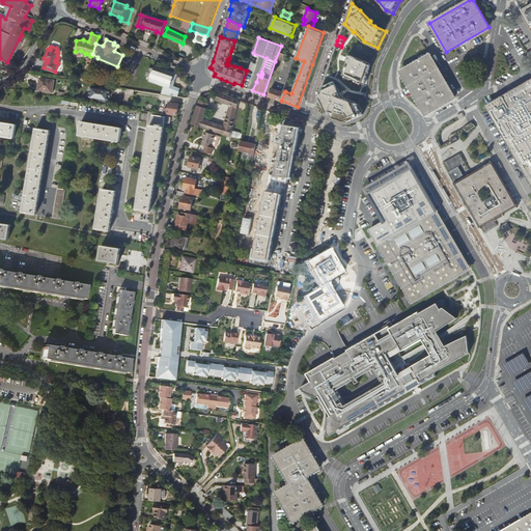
[(373,59),(352,51),(342,75),(364,83),(373,59)]
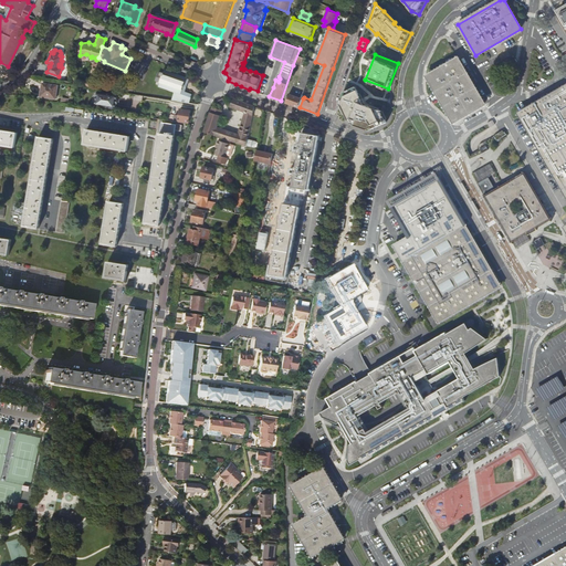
[(458,59),(427,75),(453,122),(484,104),(458,59)]
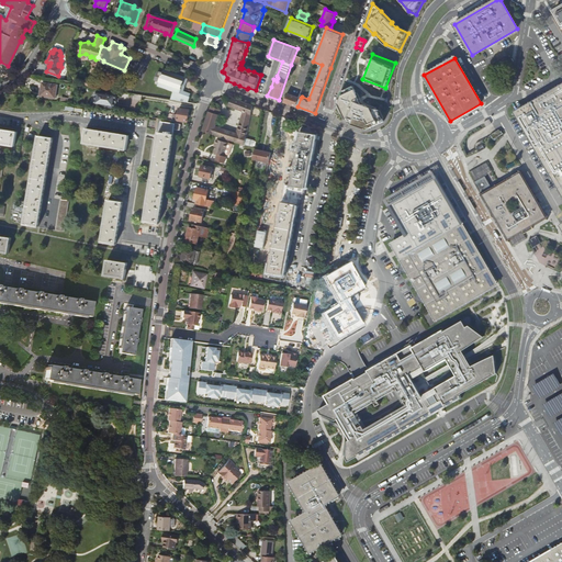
[(173,90),(170,99),(188,101),(189,96),(179,92),(184,77),(164,69),(163,72),(160,71),(160,74),(157,72),(155,79),(156,80),(155,82),(158,83),(158,86),(173,90)]
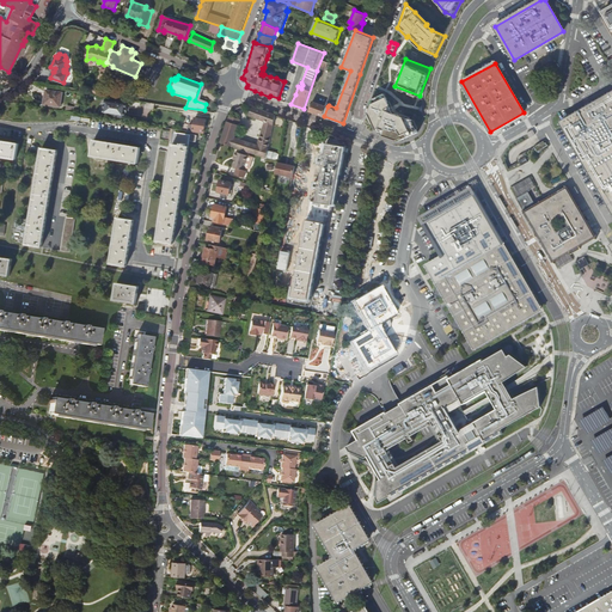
[(204,85),(201,84),(195,101),(206,104),(207,102),(200,98),(204,85)]
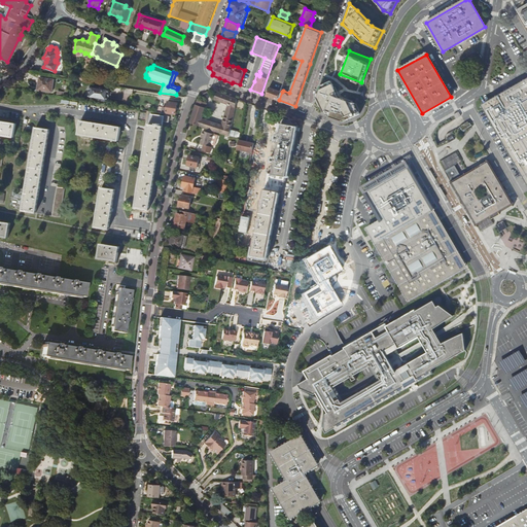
[(353,103),(338,97),(328,72),(325,82),(320,83),(315,99),(322,116),(339,123),(356,119),(353,103)]
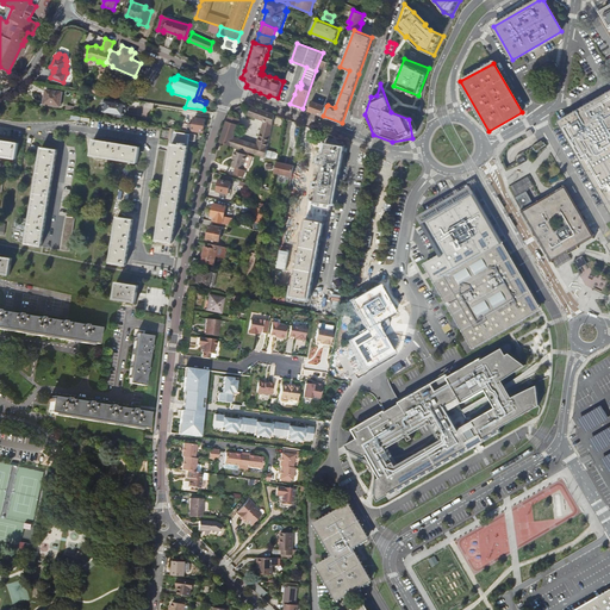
[(62,92),(45,89),(43,104),(60,106),(62,92)]
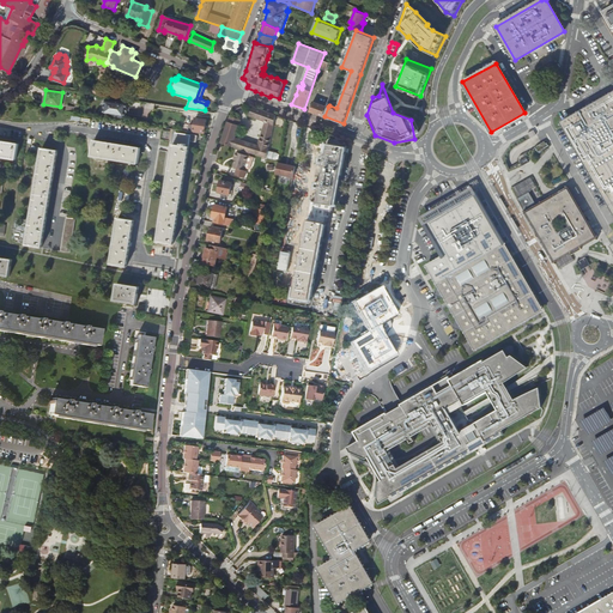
[(607,200),(612,196),(612,92),(578,113),(563,121),(607,200)]
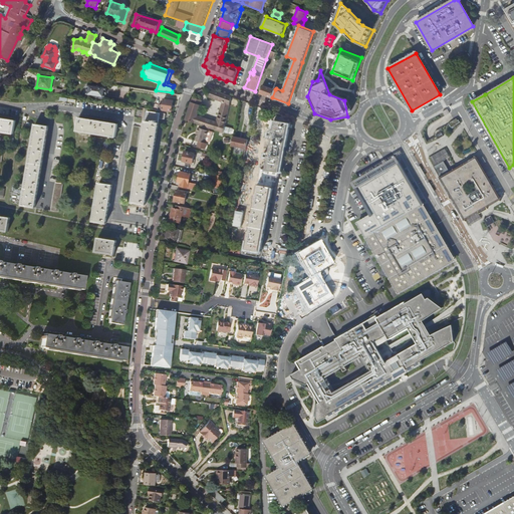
[(107,85),(88,82),(88,84),(86,93),(86,95),(105,98),(105,94),(104,93),(105,90),(106,90),(107,85)]
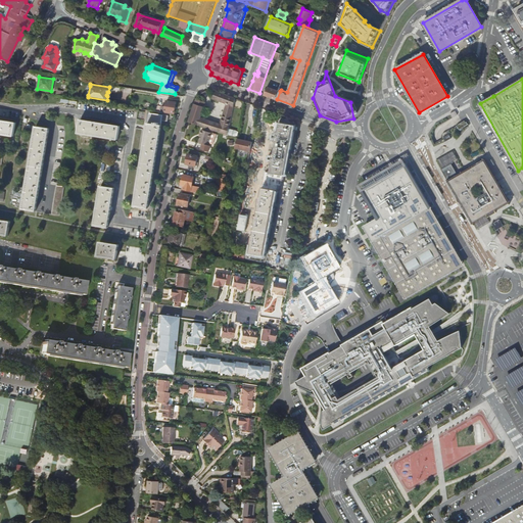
[(280,91),(267,87),(264,95),(277,99),(280,91)]
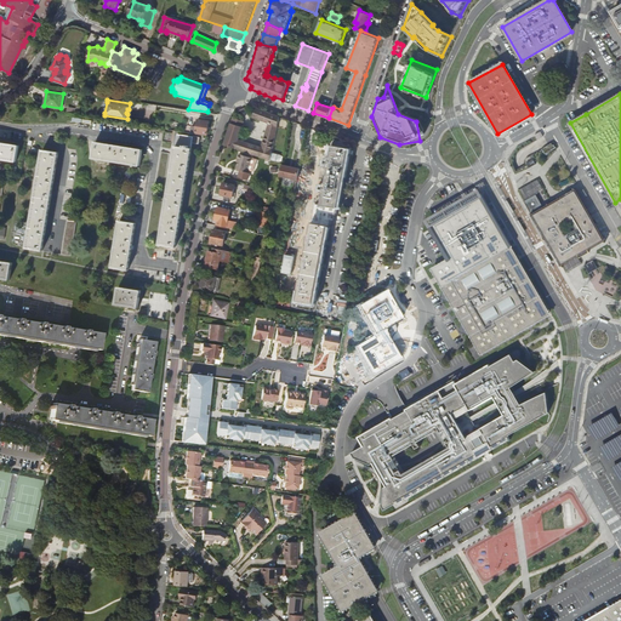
[(280,117),(257,108),(252,118),(268,124),(268,125),(261,147),(258,157),(271,160),(272,153),(280,117)]
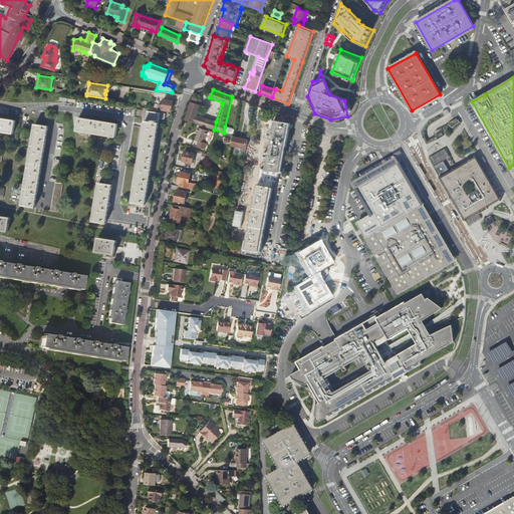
[(198,124),(200,115),(198,115),(201,105),(194,102),(195,98),(193,97),(185,120),(198,124)]
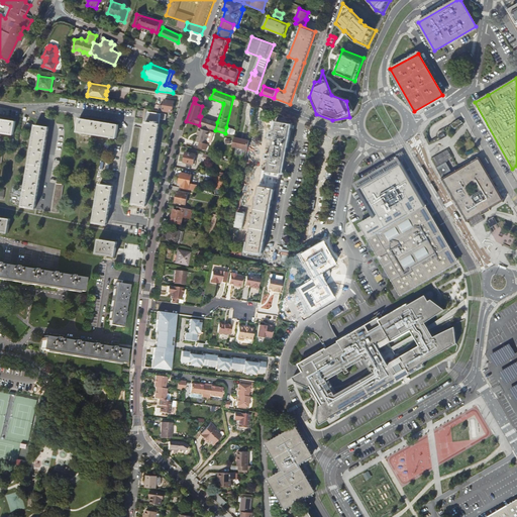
[(164,109),(173,111),(175,100),(165,99),(164,109)]
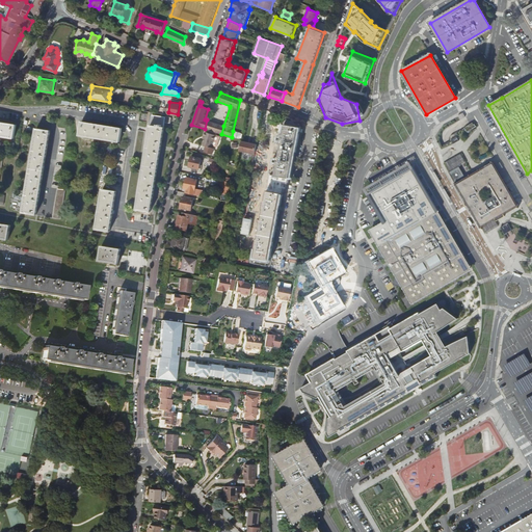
[(152,114),(136,209),(150,211),(164,122),(169,123),(170,117),(152,114)]
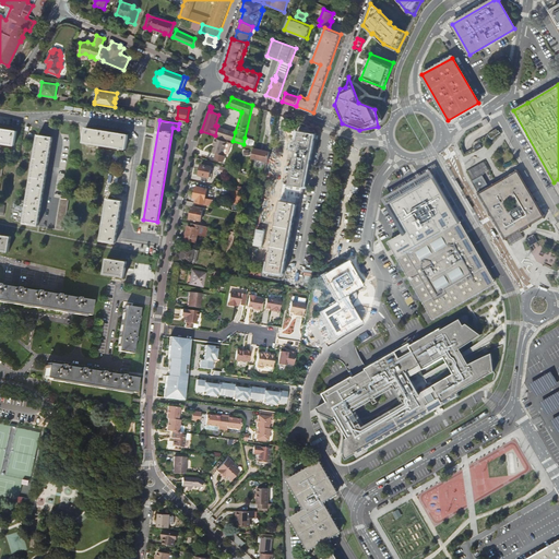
[(233,141),(235,132),(217,126),(215,135),(233,141)]
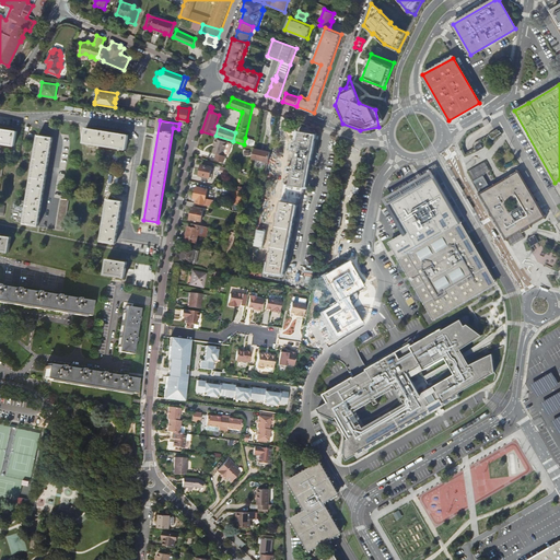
[(128,135),(85,127),(83,141),(126,149),(128,135)]
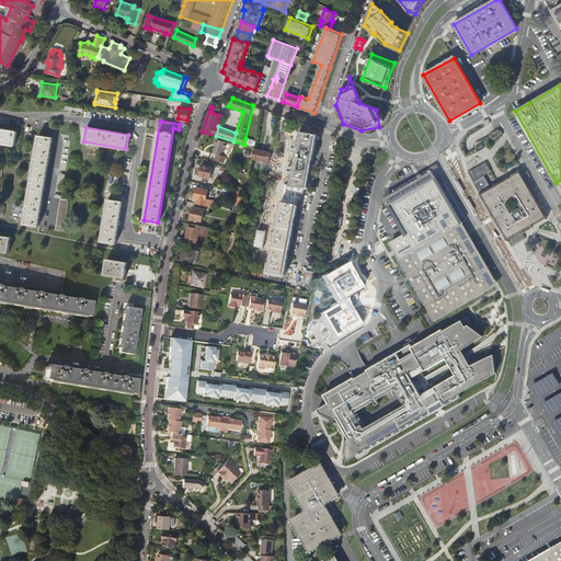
[(16,132),(0,128),(0,142),(14,146),(16,132)]
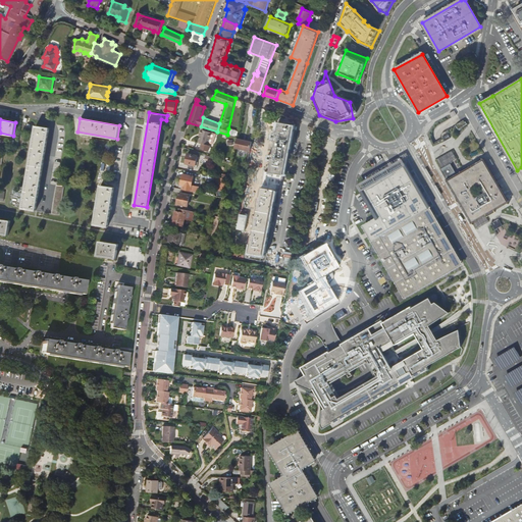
[(270,172),(283,175),(293,125),(284,123),(284,121),(283,121),(283,123),(279,122),(277,132),(276,132),(275,141),(276,141),(273,154),(272,154),(271,163),(270,172)]
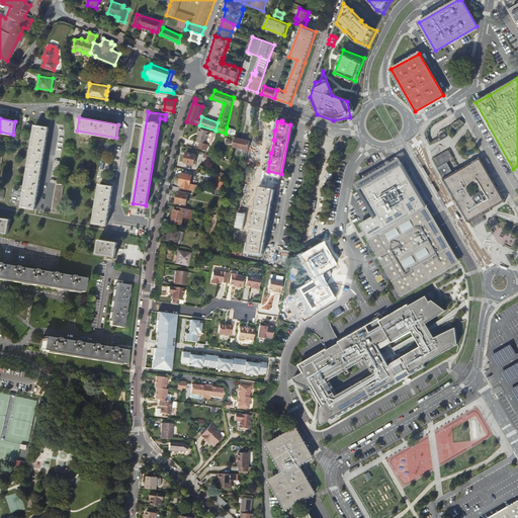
[(35,124),(22,206),(35,208),(49,126),(35,124)]
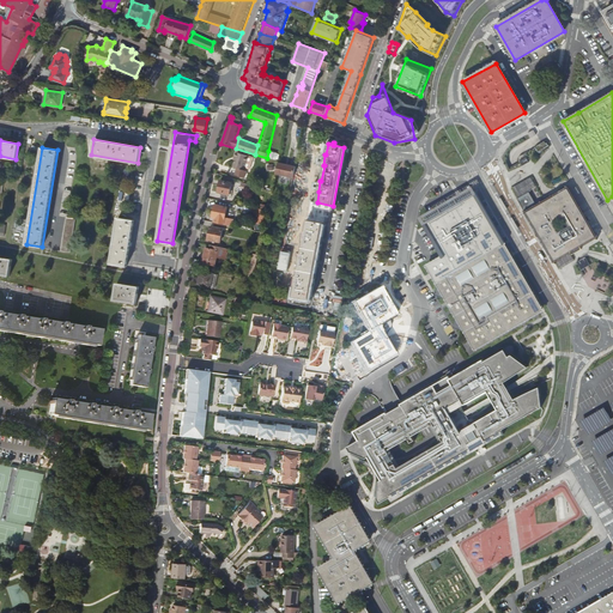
[(158,149),(153,182),(162,184),(168,150),(158,149)]
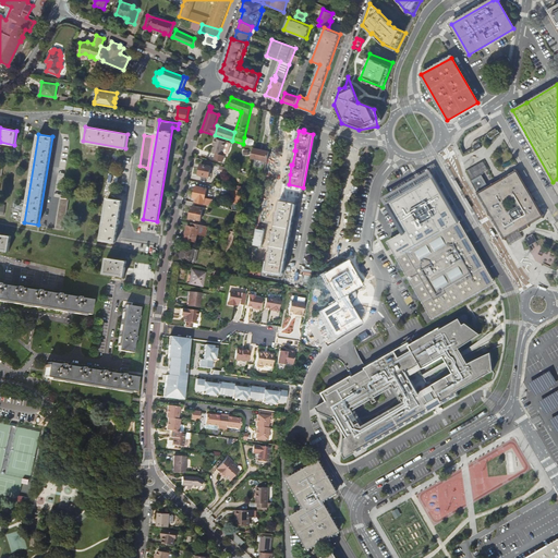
[(254,147),(255,141),(244,137),(243,144),(254,147)]
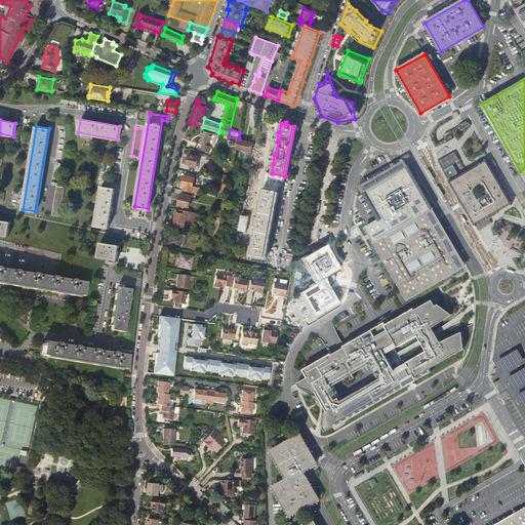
[(212,133),(205,131),(203,130),(201,134),(202,135),(200,143),(203,144),(202,150),(209,153),(211,147),(209,146),(209,144),(212,133)]
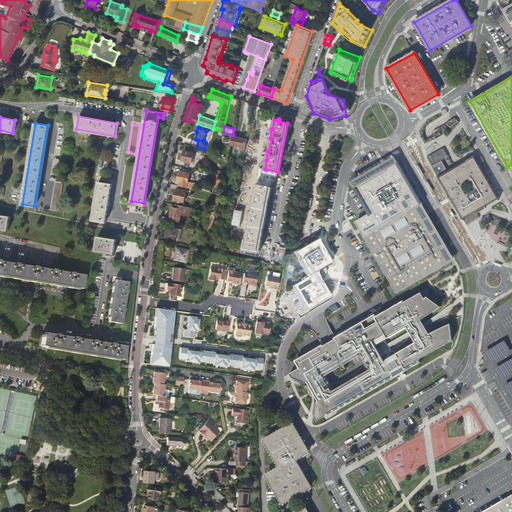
[(247,139),(232,136),(230,145),(235,146),(240,147),(245,148),(247,139)]
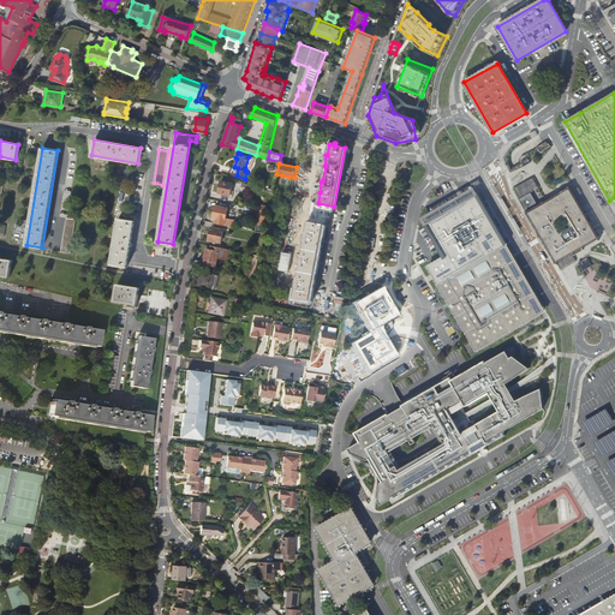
[(234,179),(222,177),(219,192),(222,193),(222,197),(228,198),(228,197),(232,197),(234,187),(232,187),(234,179)]
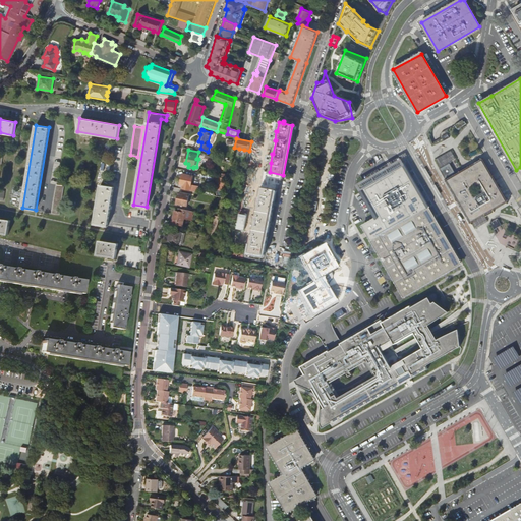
[(466,170),(464,171),(463,171),(457,175),(456,175),(450,164),(441,169),(446,178),(445,179),(446,180),(447,180),(447,181),(457,198),(458,200),(460,204),(462,208),(471,222),(479,218),(484,215),(485,214),(489,212),(493,210),(507,201),(499,188),(498,186),(497,184),(495,181),(482,160),(475,164),(468,168),(466,170)]
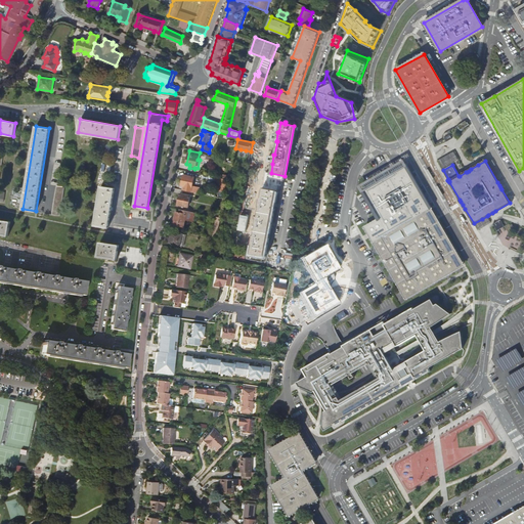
[(380,220),(423,195),(406,166),(363,190),(380,220)]
